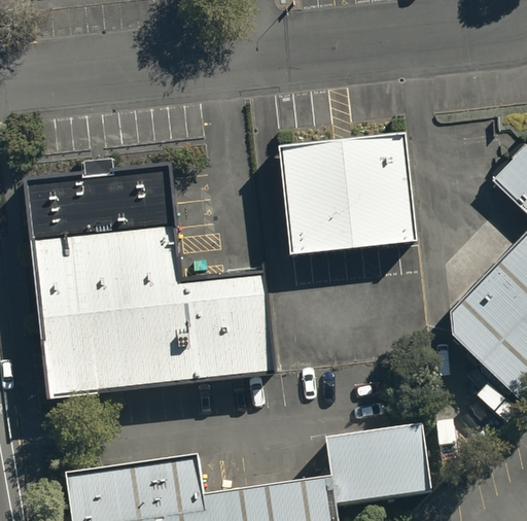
[(279,143),(286,251),(414,242),(407,134),(279,143)]
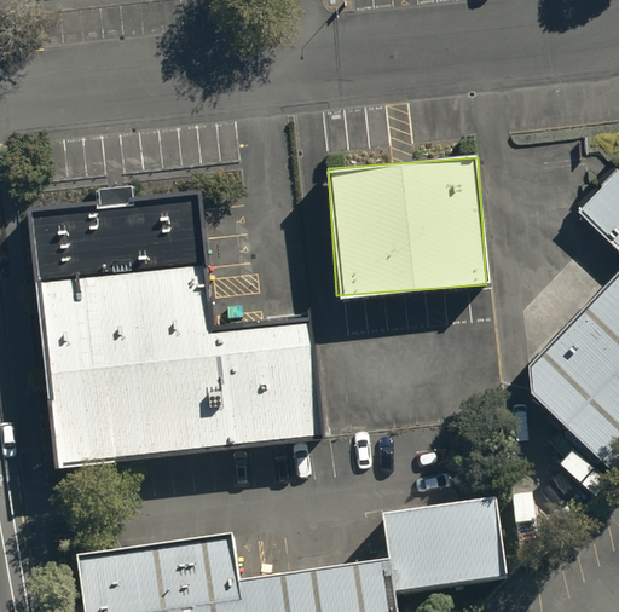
[(618,277),(515,385),(608,474),(618,462),(618,169),(578,212),(618,252),(618,277)]
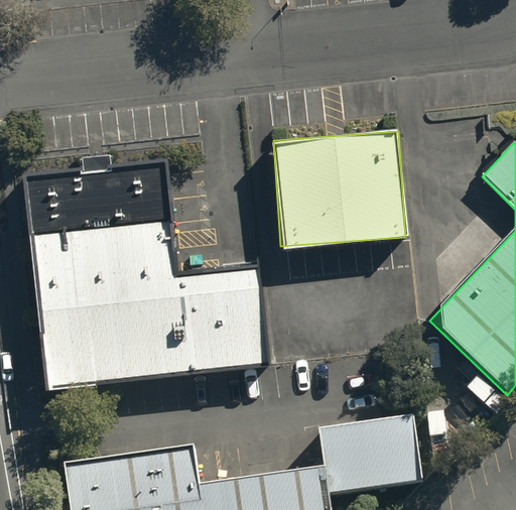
[(162,156),(26,169),(48,386),(266,364),(255,262),(174,271),(162,156)]
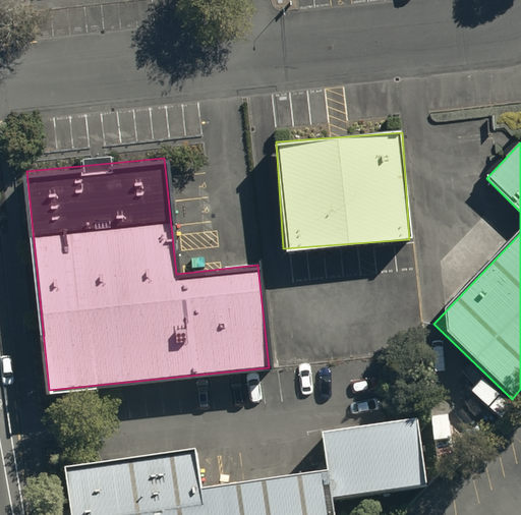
[(416,427),(323,435),(328,501),(421,494),(416,427)]
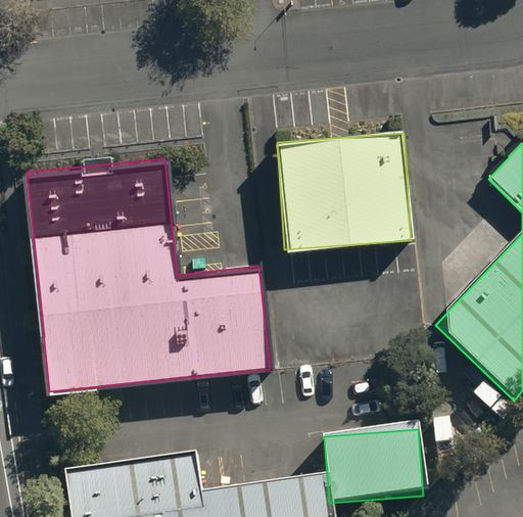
[(192,456),(64,473),(69,516),(323,516),(318,474),(197,490),(192,456)]
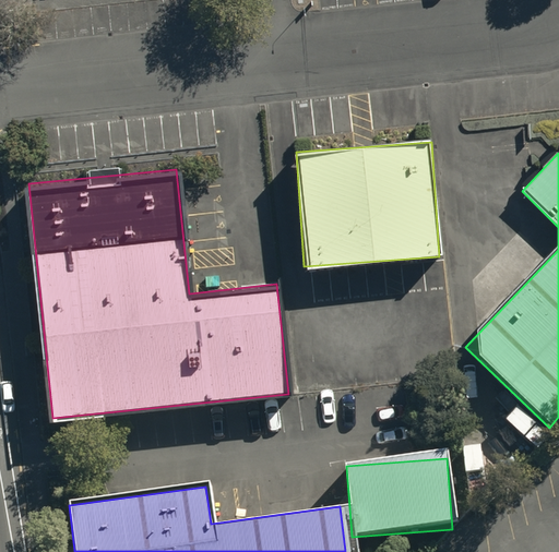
All buildings are outlined.
